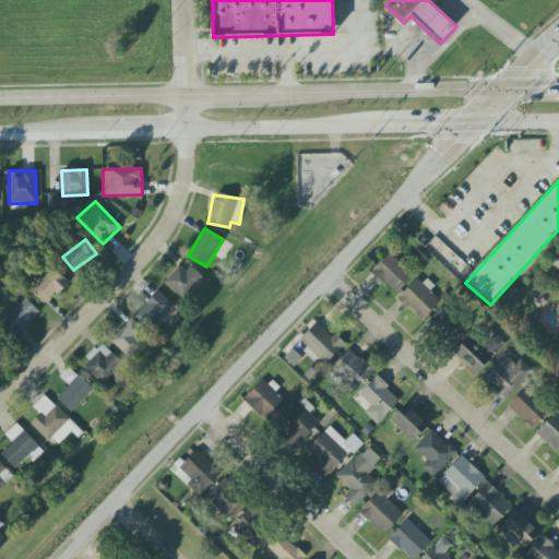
[(395,295),(413,276),(389,252),(371,272),(395,295)]
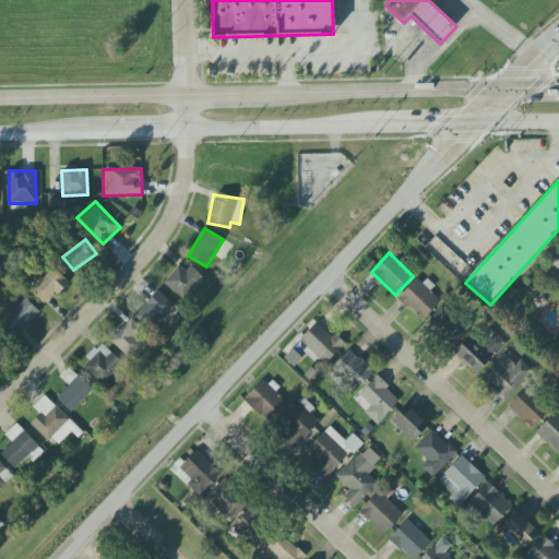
[(186,272),(179,265),(164,282),(182,300),(203,278),(191,266),(186,272)]
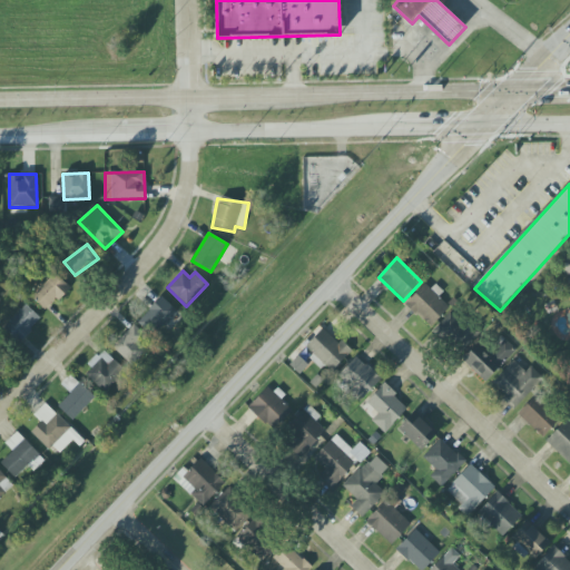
[(31,296),(46,311),(70,287),(56,273),(31,296)]
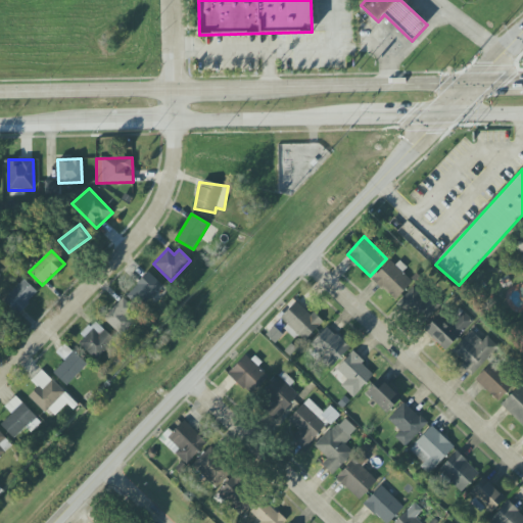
[(395,300),(414,281),(390,258),(372,279),(395,300)]
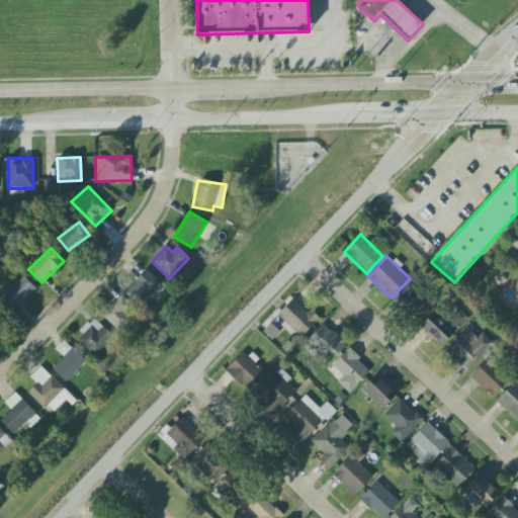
[(125,291),(140,305),(161,282),(147,270),(125,291)]
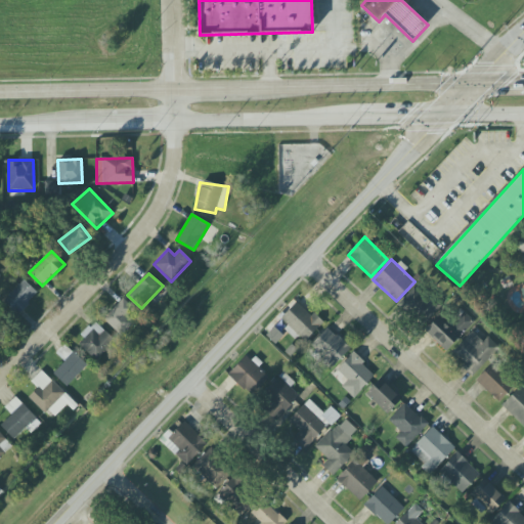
[(18,314),(38,293),(24,279),(4,301),(18,314)]
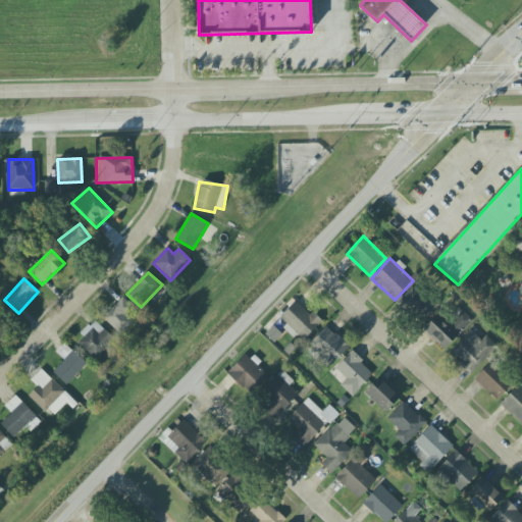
[(437,305),(412,285),(397,305),(422,324),(437,305)]
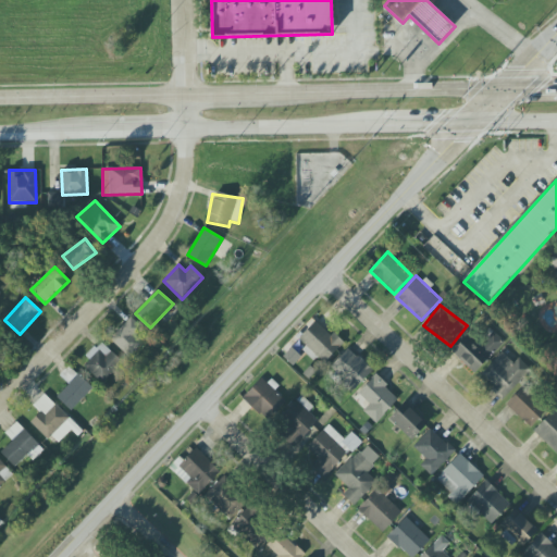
[(130,356),(145,341),(139,336),(145,330),(131,317),(111,338),(130,356)]
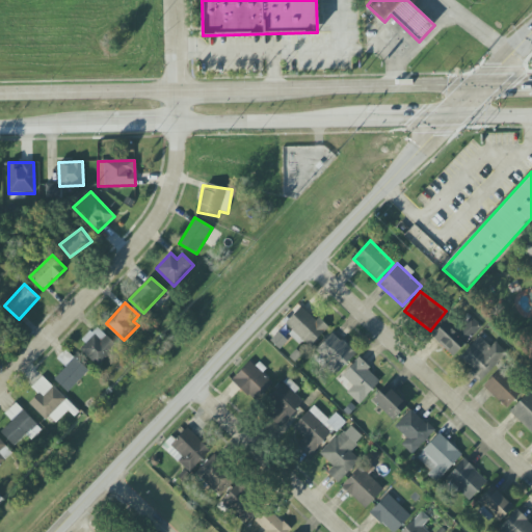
[(307,349),(328,327),(318,317),(314,320),(302,308),(284,324),(307,349)]
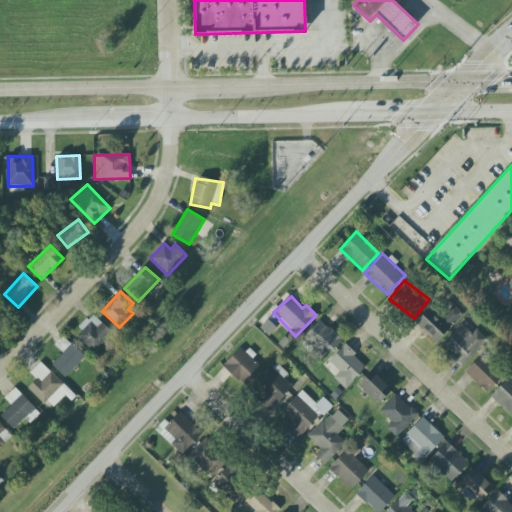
[(429,308),(415,324),(436,344),(463,315),(450,303),(438,316),(429,308)]
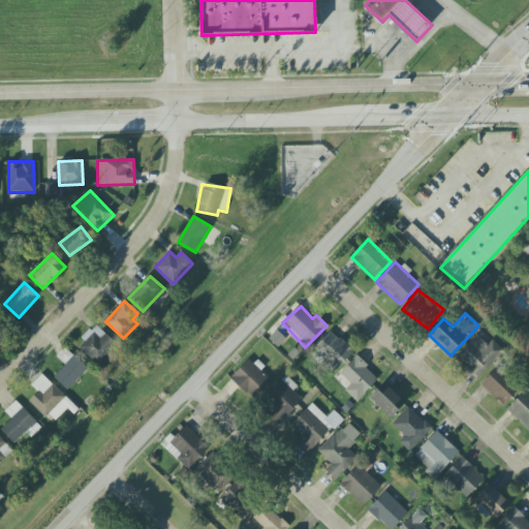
[(78,345),(98,365),(117,345),(96,325),(78,345)]
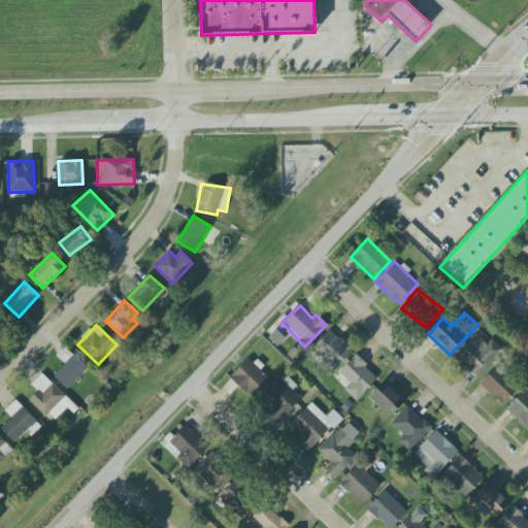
[(353,352),(330,330),(311,350),(334,370),(353,352)]
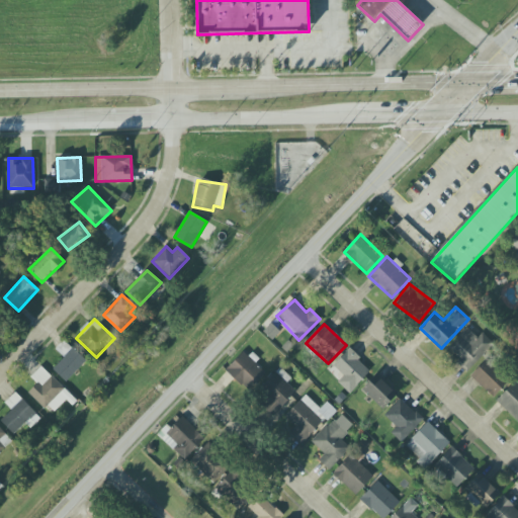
[(459,360),(457,362),(465,371),(493,345),(482,334),(477,338),(467,328),(447,347),(459,360)]
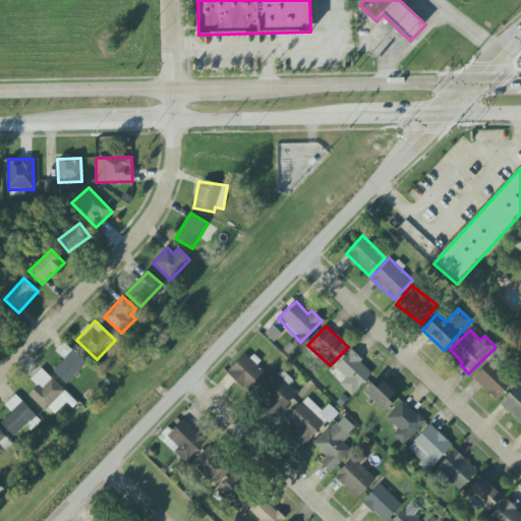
[(87,363),(64,342),(55,351),(64,359),(53,371),(67,385),(87,363)]
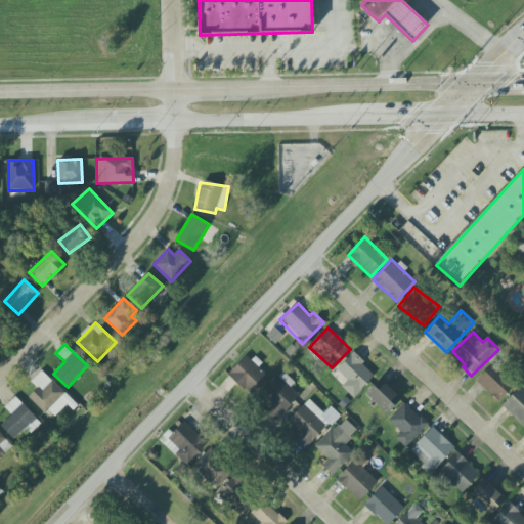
[(229,375),(250,396),(268,379),(258,367),(262,364),(252,353),(229,375)]
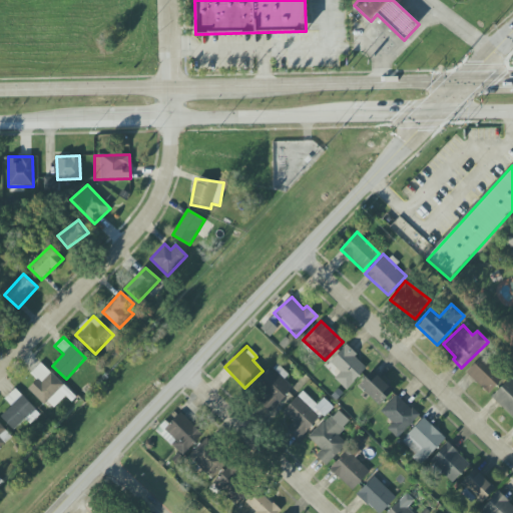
[(326,367),(348,388),(368,367),(346,346),(326,367)]
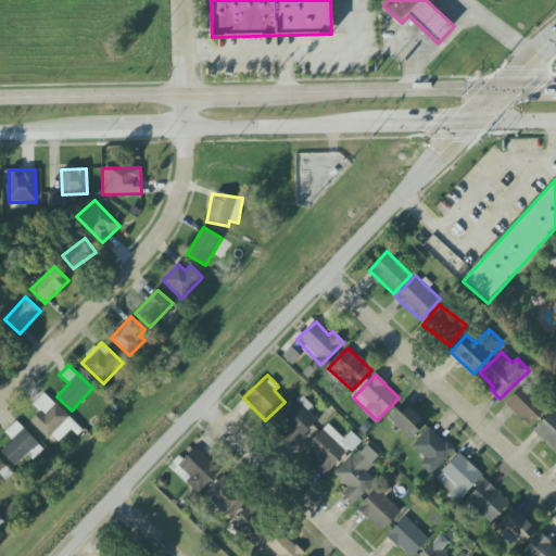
[(505,404),(529,427),(546,408),(521,386),(505,404)]
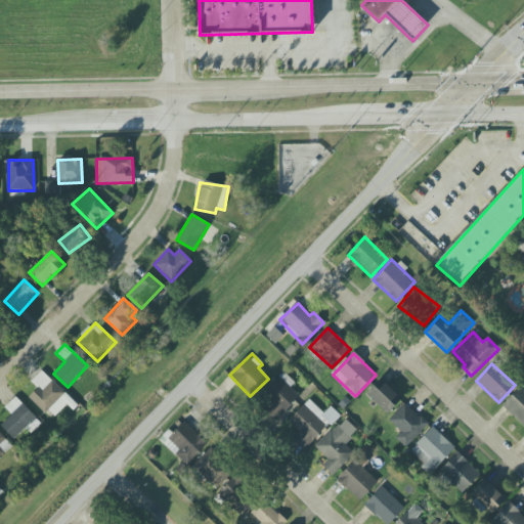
[(31,382),(38,389),(29,397),(44,413),(48,409),(56,418),(73,402),(43,370),(31,382)]
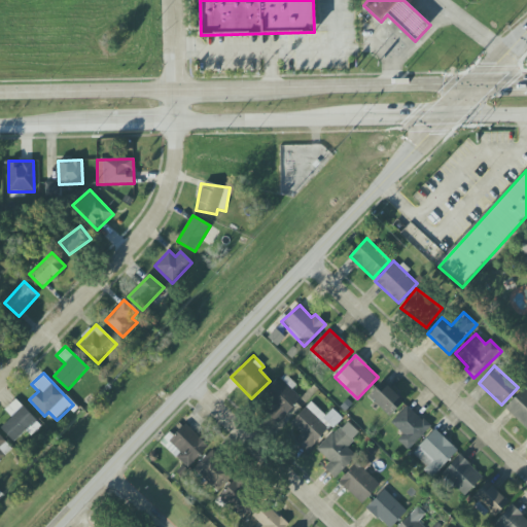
[(291,389),(295,385),(285,375),(258,400),(279,422),(302,399),(291,389)]
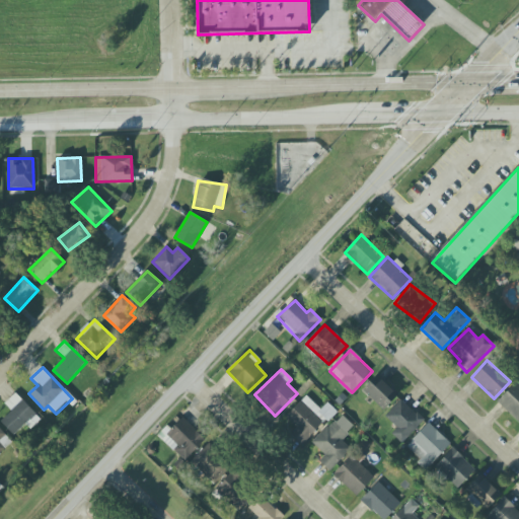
[(397,396),(378,375),(363,389),(382,411),(397,396)]
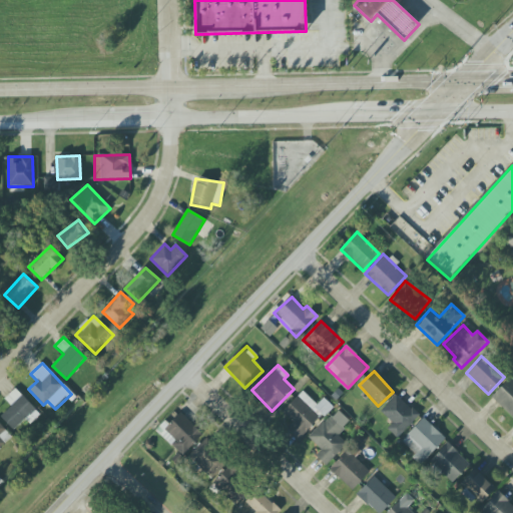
[(512,418),(512,379),(511,377),(491,397),(512,418)]
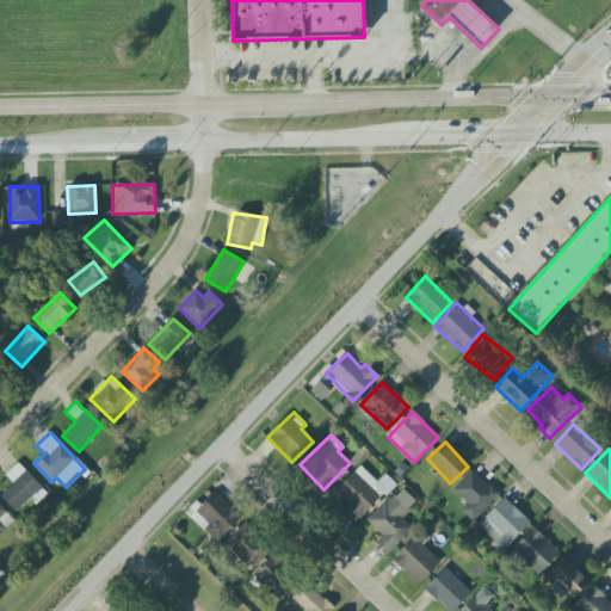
[(0,497),(17,514),(43,489),(18,463),(5,475),(13,485),(0,497)]
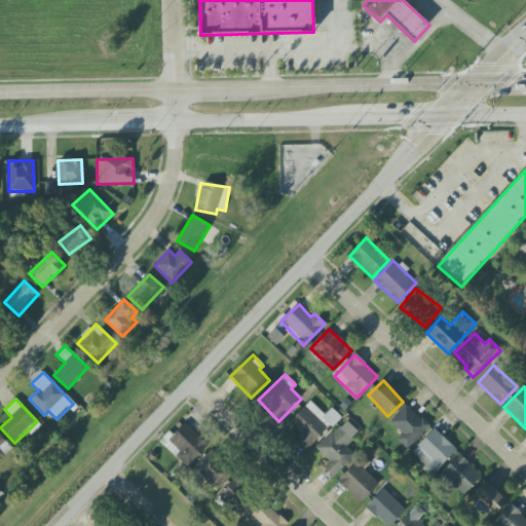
[(340,416),(331,408),(325,415),(309,401),(290,422),(300,433),(294,440),(307,452),(340,416)]
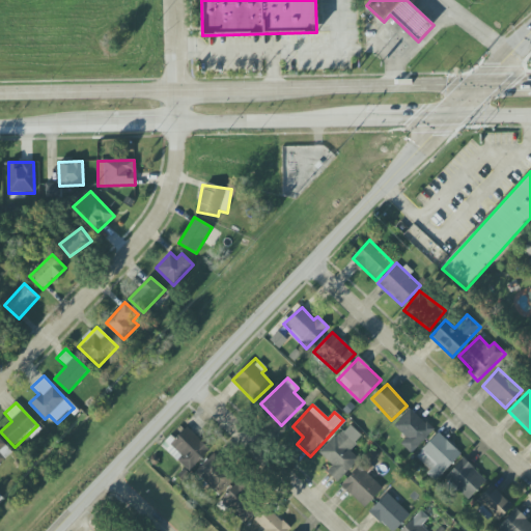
[(400,443),(412,453),(434,430),(410,409),(393,426),(406,438),(400,443)]
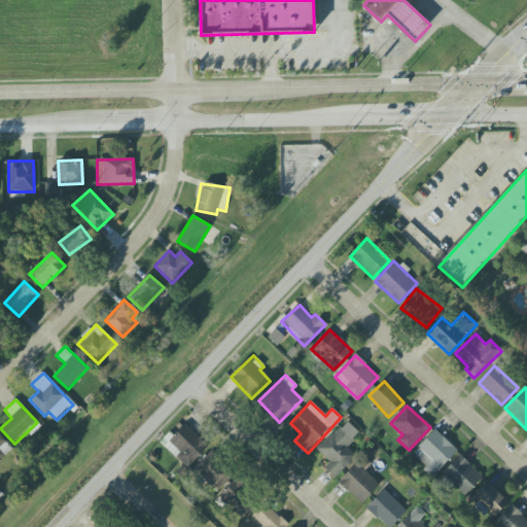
[(188,468),(209,446),(184,424),(165,446),(188,468)]
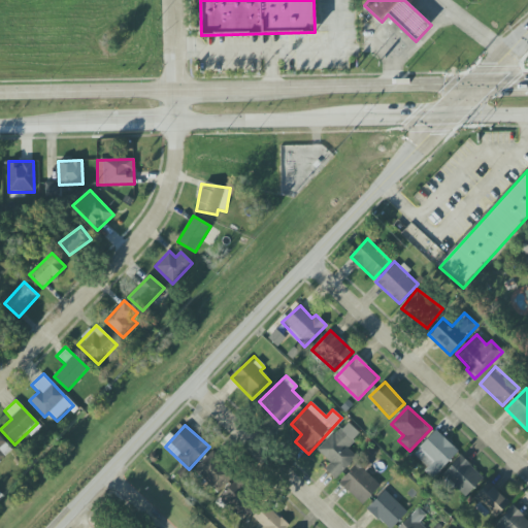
[(356,441),(339,426),(317,451),(330,463),(325,469),(335,480),(358,456),(350,449),(356,441)]
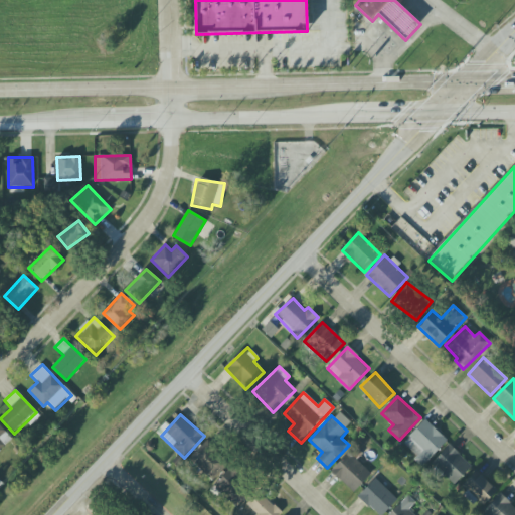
[(401,445),(423,465),(447,440),(424,419),(401,445)]
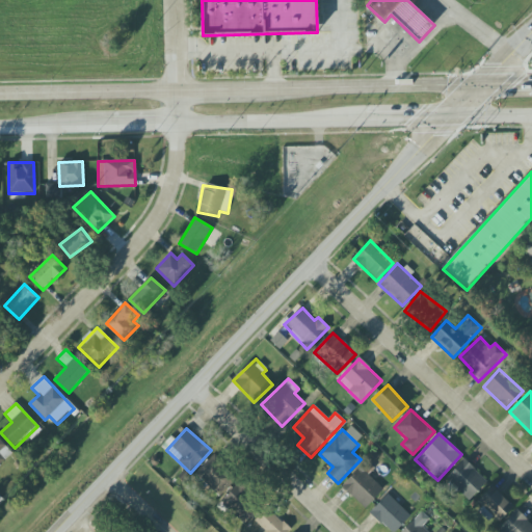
[(0,463),(12,452),(0,440),(0,463)]
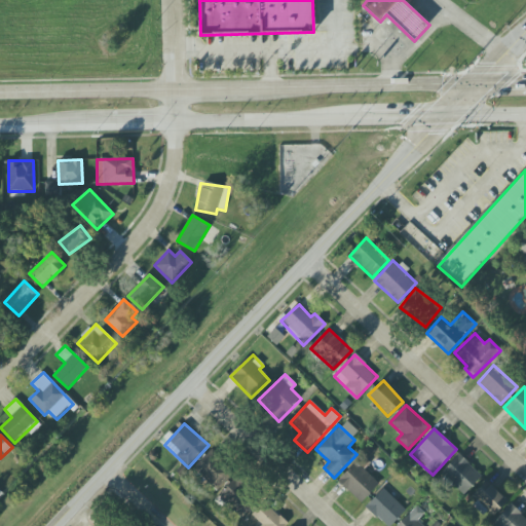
[(193,468),(216,491),(232,474),(210,451),(193,468)]
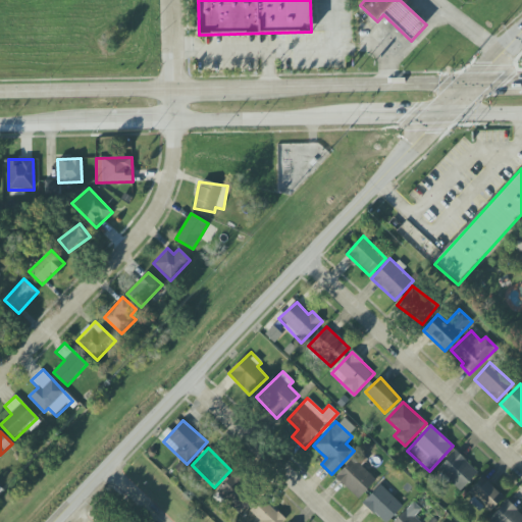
[(460,491),(478,472),(456,451),(437,470),(460,491)]
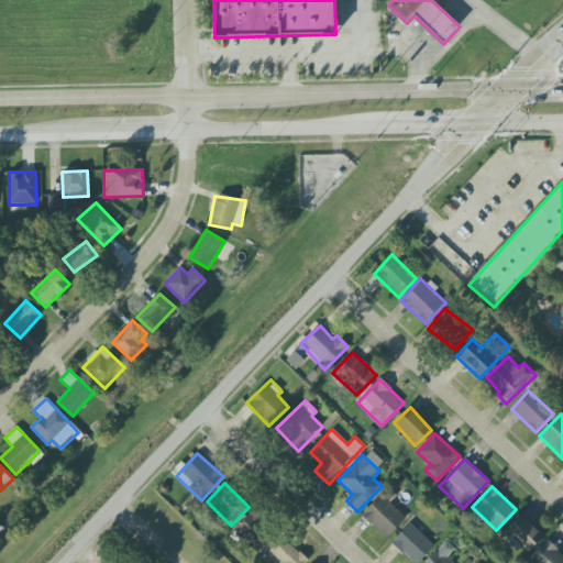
[(384,492),(362,515),(386,539),(408,516),(384,492)]
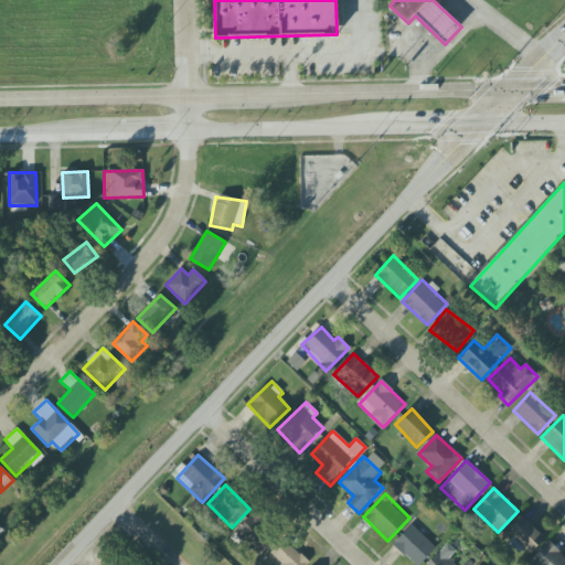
[(258,556),(274,541),(251,516),(234,532),(258,556)]
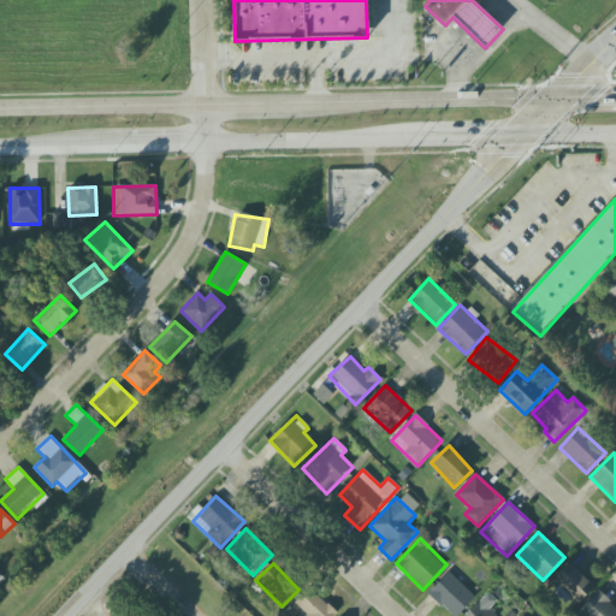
[(550,585),(568,602),(570,598),(578,605),(594,587),(569,563),(550,585)]
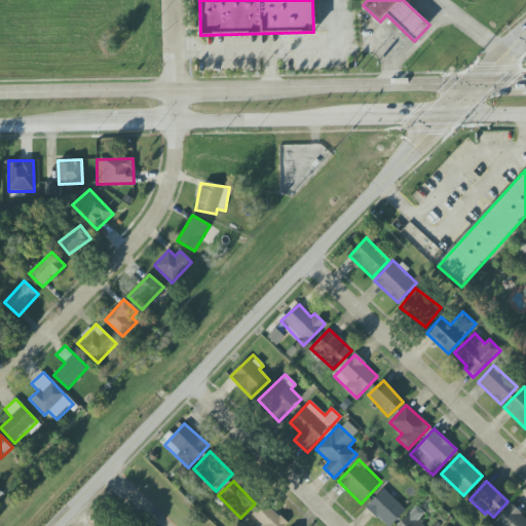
[(390,525),(406,511),(383,488),(366,506),(385,525),(390,525)]
